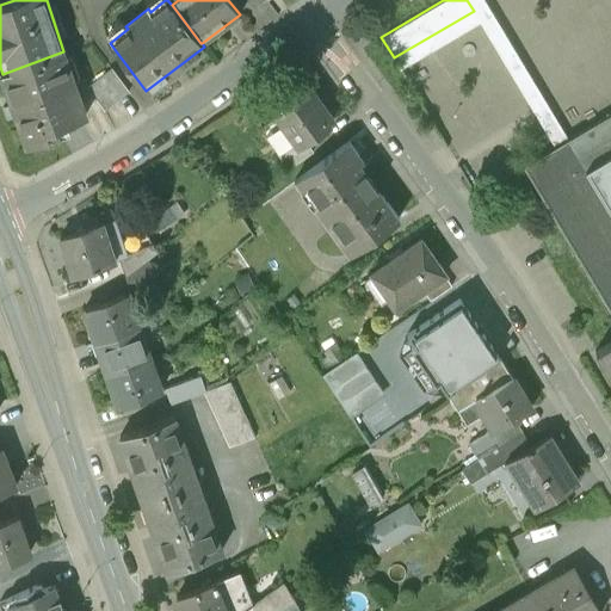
[(63,51),(2,74),(28,146),(51,137),(48,129),(86,115),(63,51)]
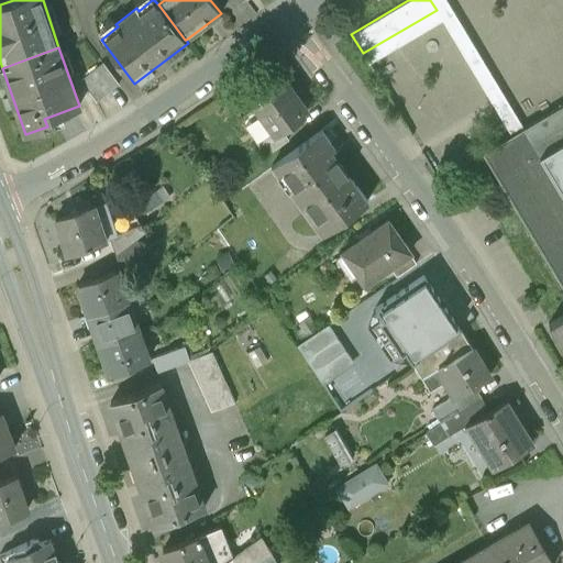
[(102,63),(80,79),(97,101),(119,84),(102,63)]
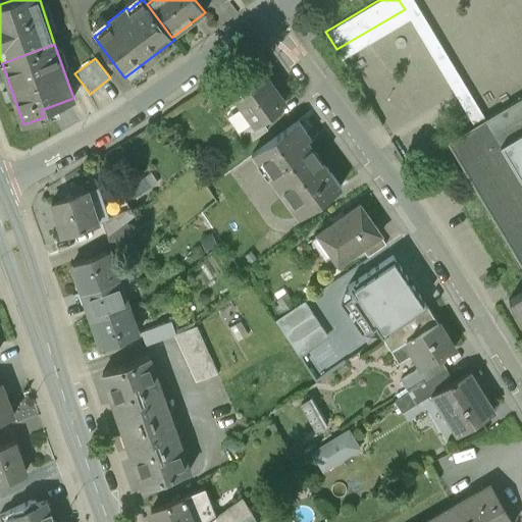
[(259,67),(229,89),(243,106),(227,117),(239,133),(253,121),(254,123),(261,118),(283,101),(259,67)]
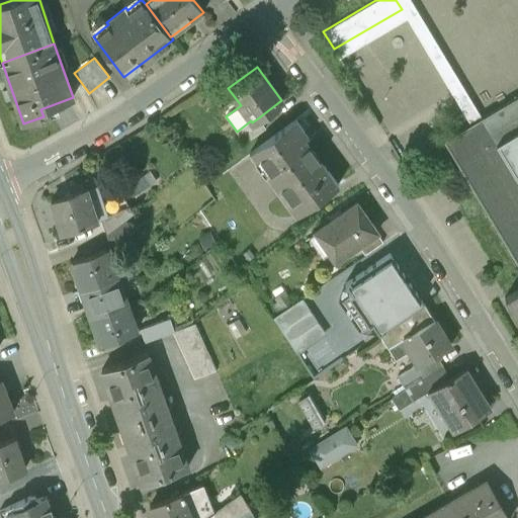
[(517,96),(445,140),(482,202),(517,262),(517,289),(505,297),(517,319),(517,96)]
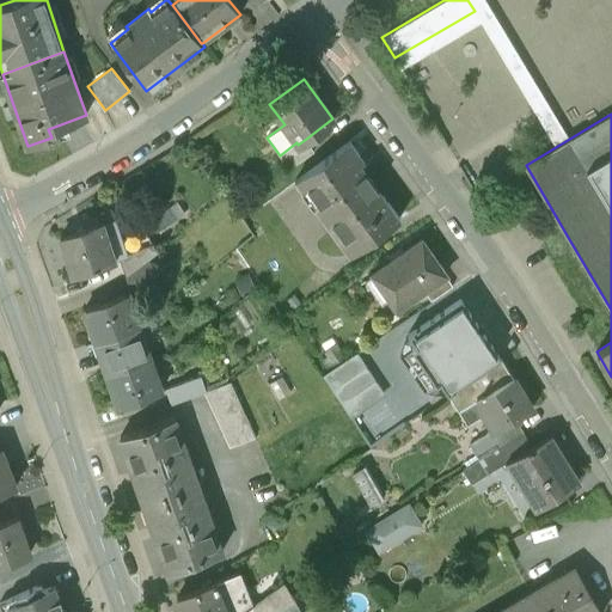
[(297,142),(280,155),(289,169),(314,151),(306,139),(298,145),(297,142)]
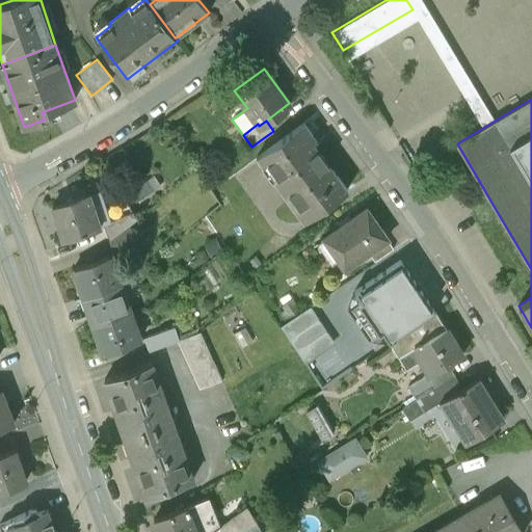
[(303,124),(257,157),(303,221),(347,189),(312,141),(316,139),(303,124)]
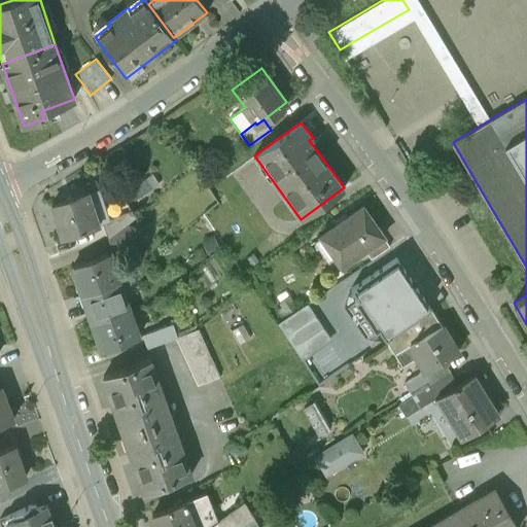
[(86,190),(50,203),(63,237),(98,223),(86,190)]
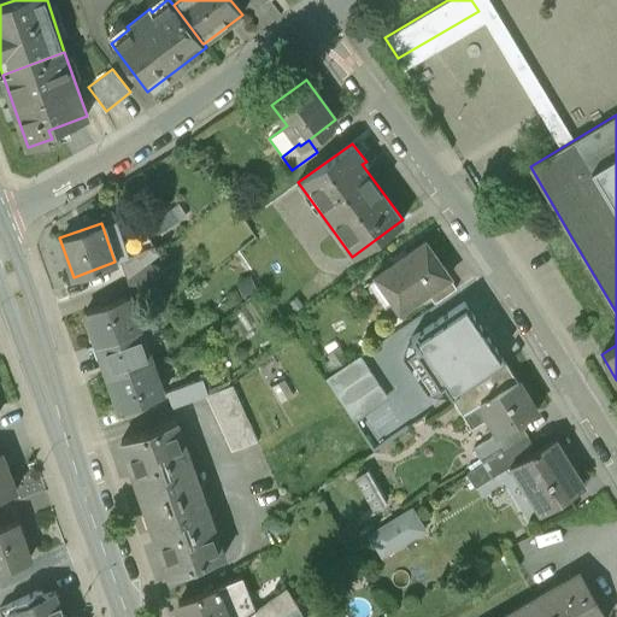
[(424,241),(375,275),(399,311),(427,292),(448,277),(450,277),(424,241)]
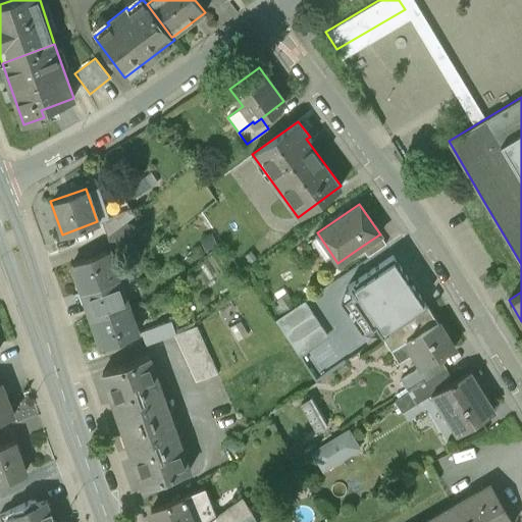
[(131,208),(102,219),(107,235),(126,220),(134,214),(131,208)]
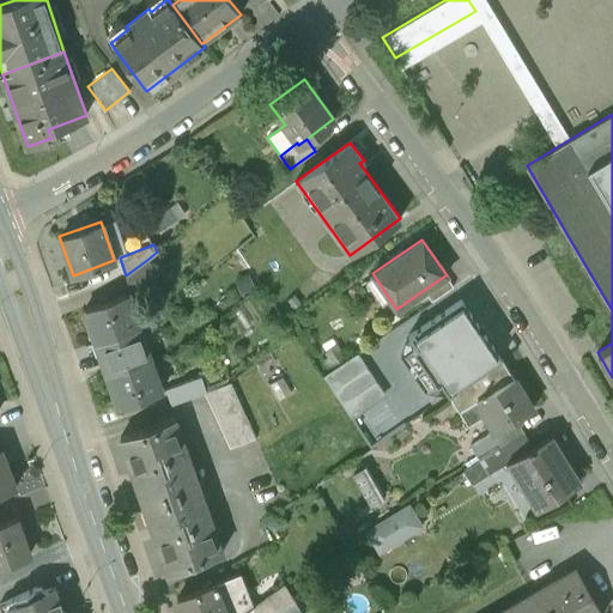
[(126,275),(126,277),(132,292),(158,272),(149,259),(126,275)]
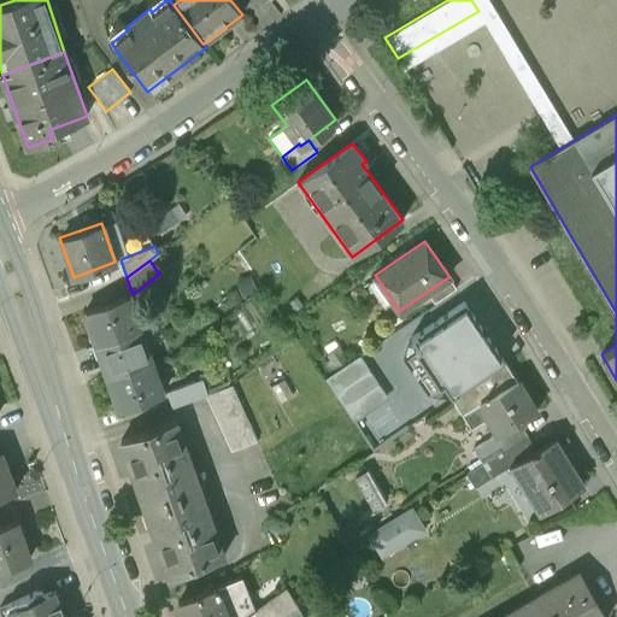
[(448,277),(427,292),(434,303),(456,288),(448,277)]
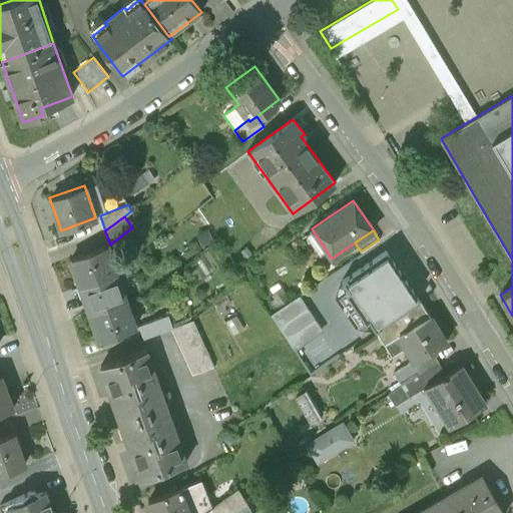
[(105,244),(70,258),(80,285),(115,273),(111,262),(108,263),(103,247),(106,246),(105,244)]
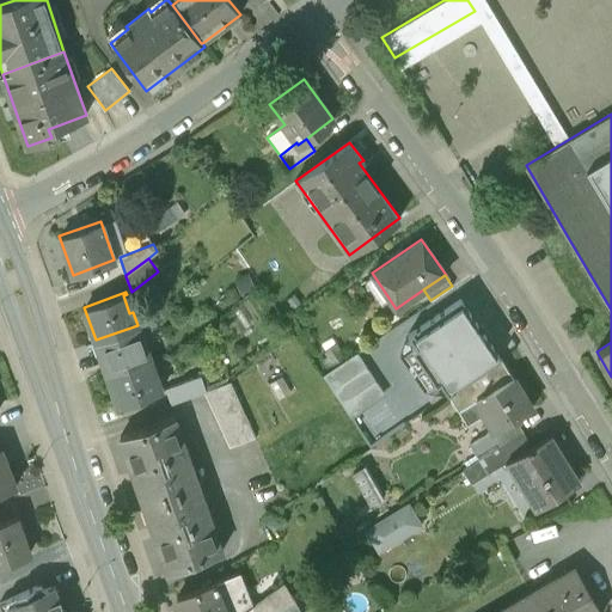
[(448,395),(501,359),(483,332),(482,334),(475,325),(477,324),(460,299),(407,334),(415,347),(411,349),(436,385),(440,381),(448,395)]
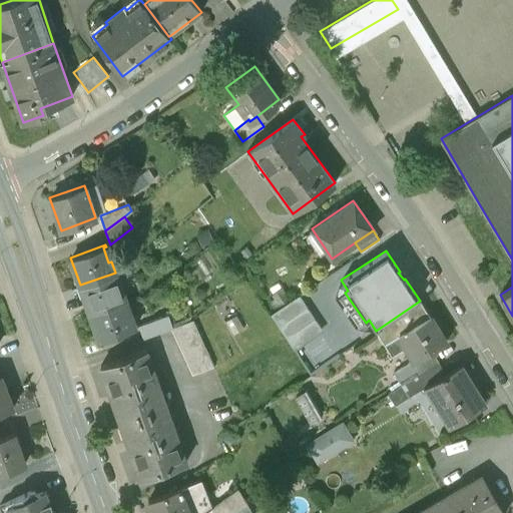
[(115,273),(80,285),(90,312),(124,300),(121,289),(117,290),(112,275),(115,273)]
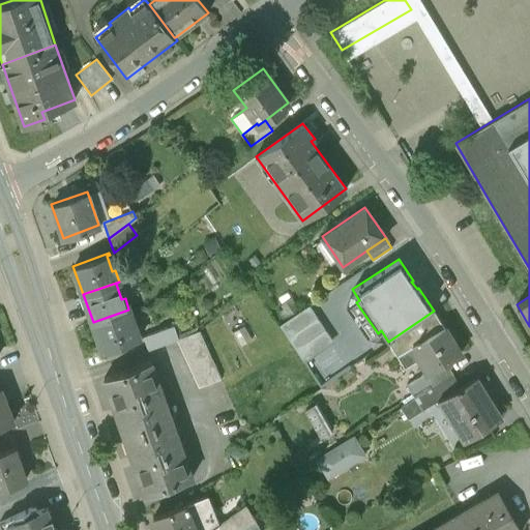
[(291,297),(274,307),(283,321),(299,310),(291,297)]
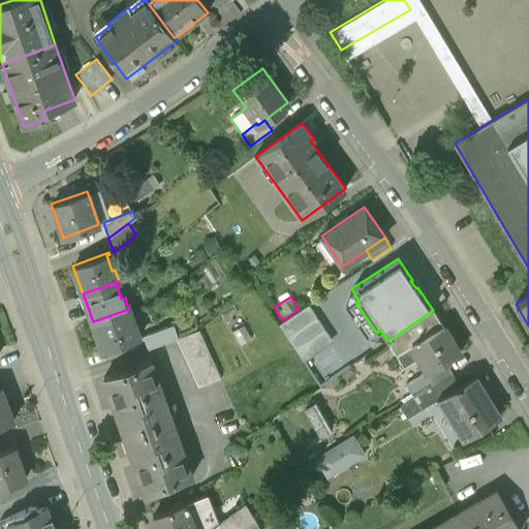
[(299,309),(282,320),(277,323),(303,361),(330,343),(304,306),(299,309)]
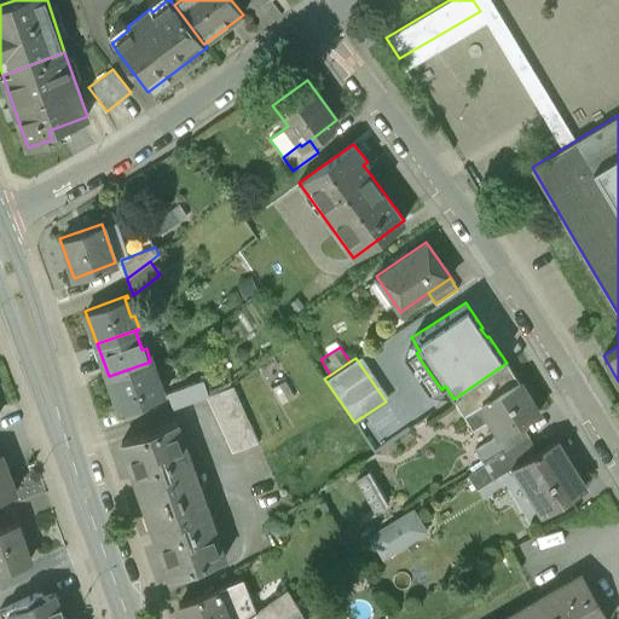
[(150,362),(109,376),(120,410),(162,395),(162,394),(158,395),(151,377),(155,375),(150,362)]
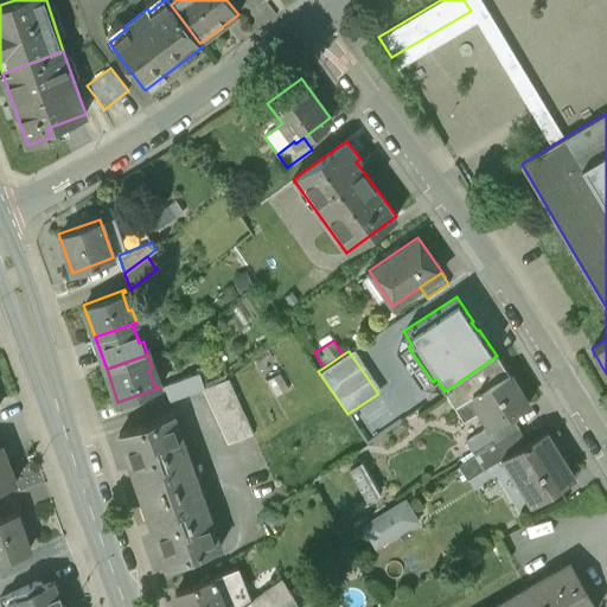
[(528,404),(497,356),(445,391),(462,421),(480,410),(490,426),(491,427),(509,416),(528,404)]
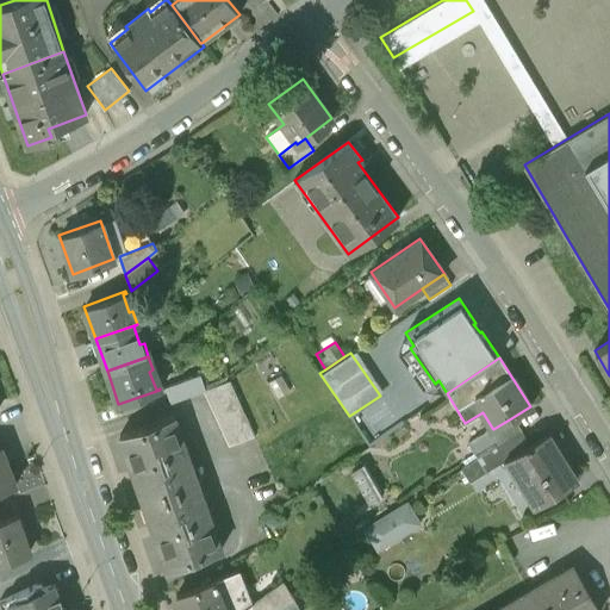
[(198,374),(165,386),(170,400),(203,390),(204,388),(198,374)]
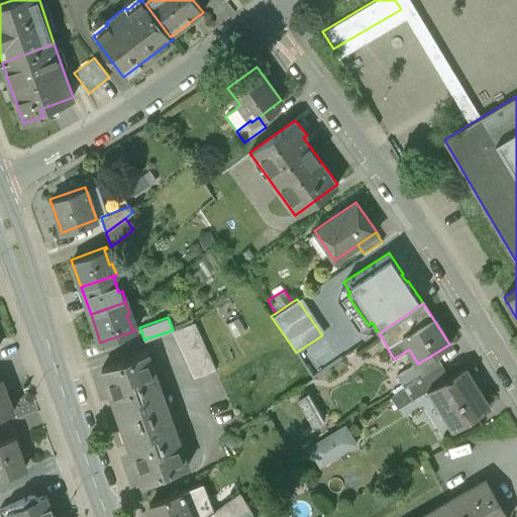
[(173,329),(172,330),(194,377),(215,369),(193,322),(173,329)]
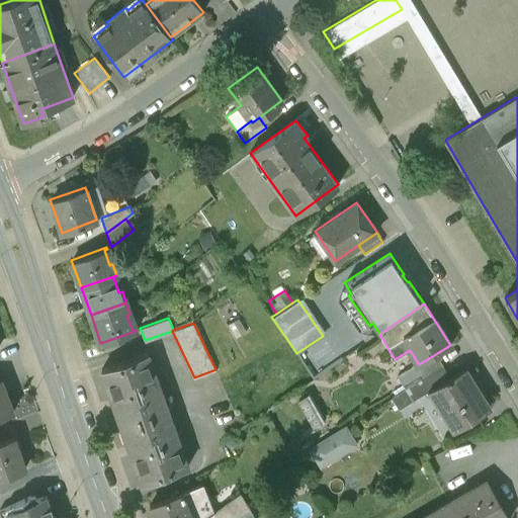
[(147,352),(101,368),(121,426),(167,410),(147,352)]
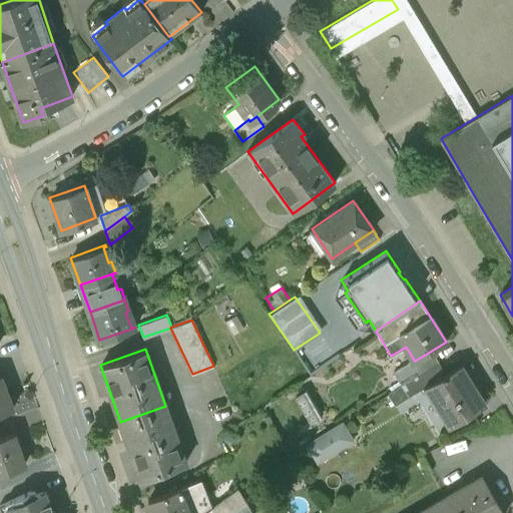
[(430,352),(415,361),(414,360),(410,362),(418,375),(437,364),(430,352)]
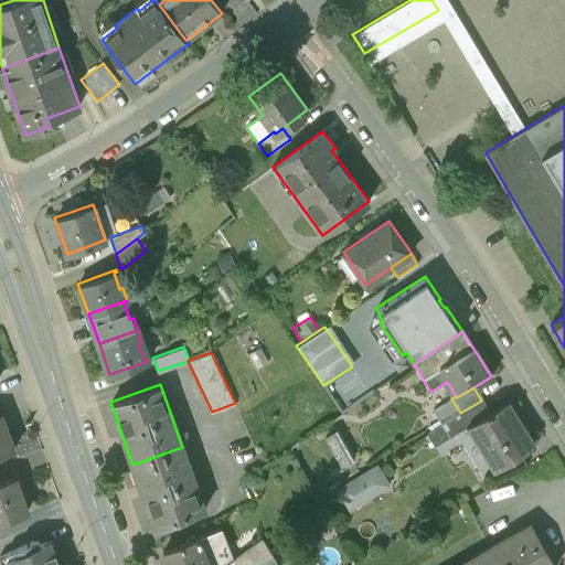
[(460,413),(443,424),(450,436),(471,424),(489,413),(481,401),(460,413)]
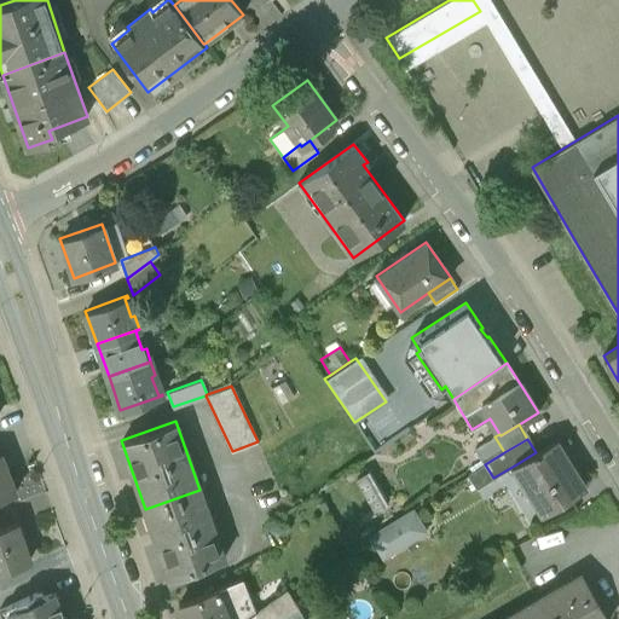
[(536,452),(516,464),(545,512),(584,487),(555,441),(536,452)]
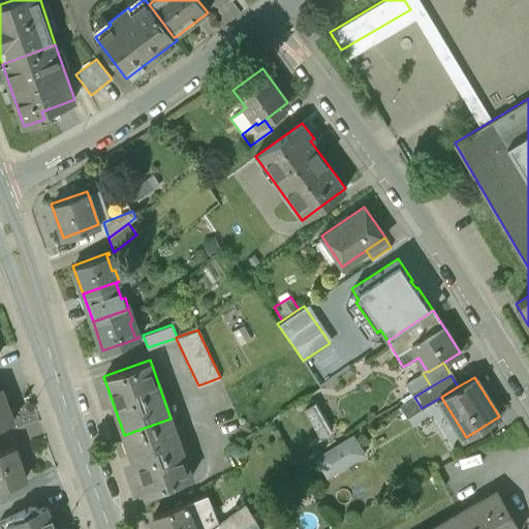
[(0,385),(0,425),(13,419),(0,385)]
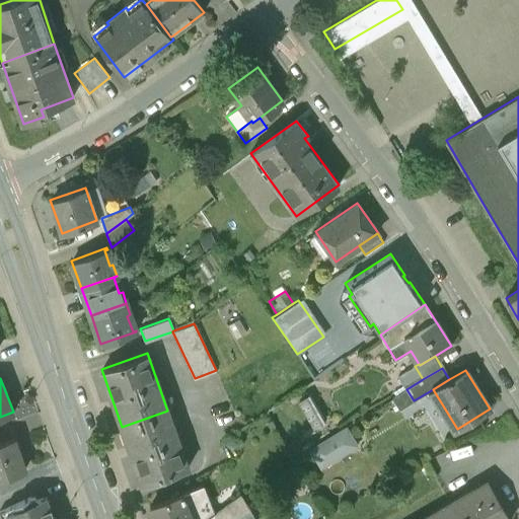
[(167,411),(122,427),(142,484),(188,467),(167,411)]
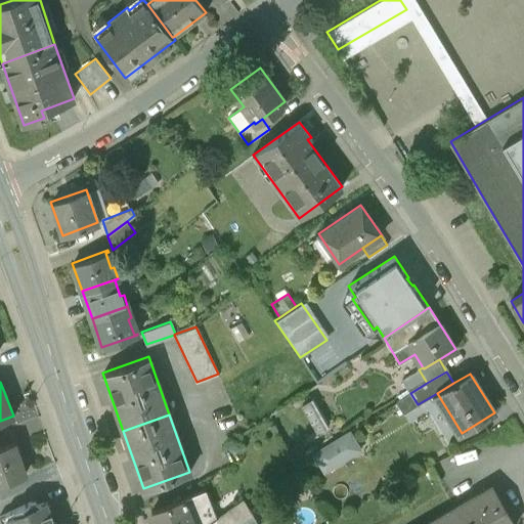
[(324,472),(363,448),(351,427),(311,450),(324,472)]
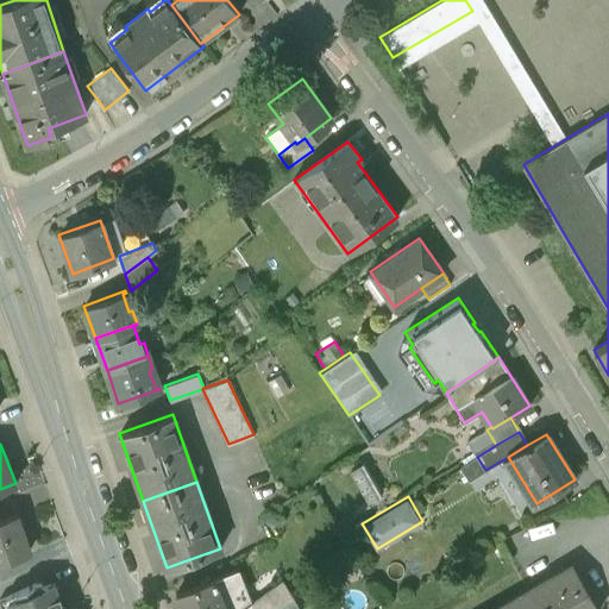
[(0,520),(0,519),(0,562),(30,551),(17,514),(0,520)]
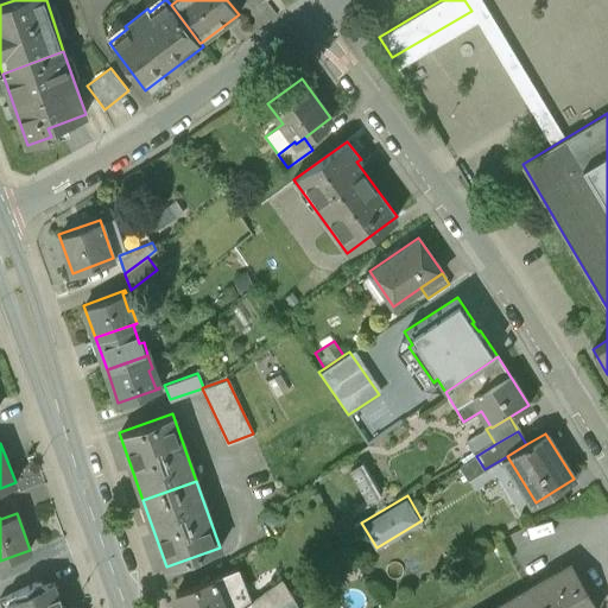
[(597,607),(570,563),(493,607),(597,607)]
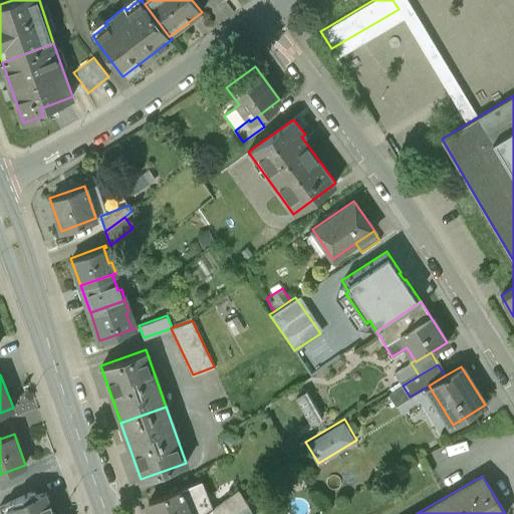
[(201,480),(149,500),(154,513),(203,513),(212,508),(212,507),(201,480)]
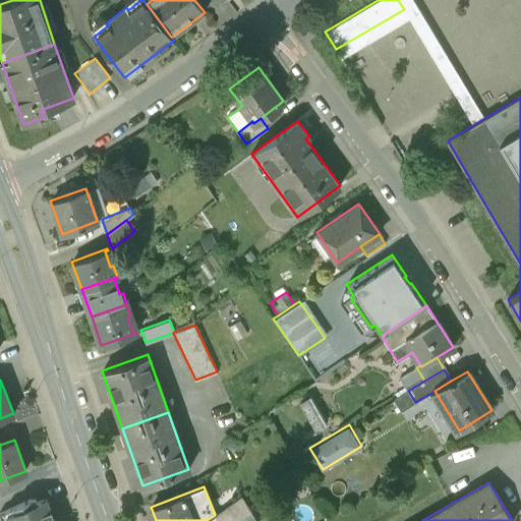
[(35,496),(0,512),(0,515),(2,520),(57,520),(55,514),(50,508),(46,498),(39,501),(37,499),(36,498),(35,496)]
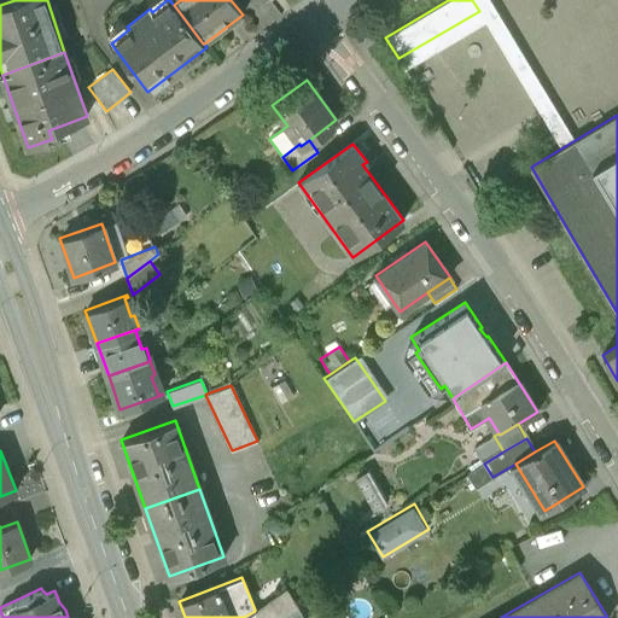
[(286,588),(255,610),(255,611),(244,617),(274,617),(285,612),(298,605),(286,588)]
